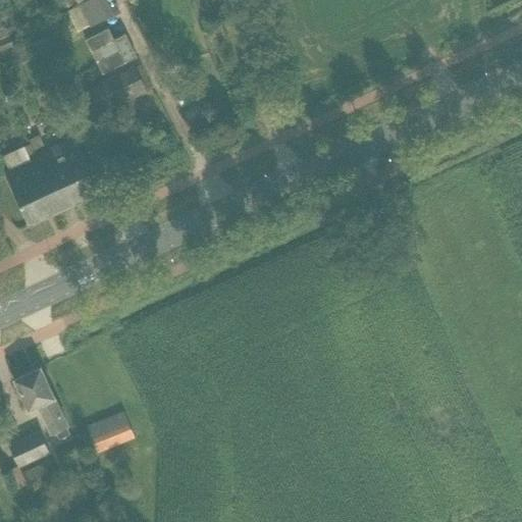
[(89,28),(115,12),(108,0),(89,0),(77,7),(89,28)]
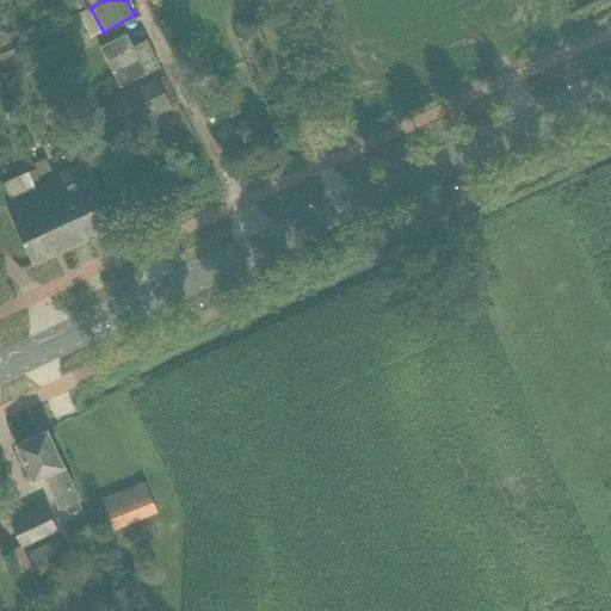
[(118,67),(166,47),(146,0),(128,0),(136,17),(121,24),(125,36),(109,43),(118,67)]
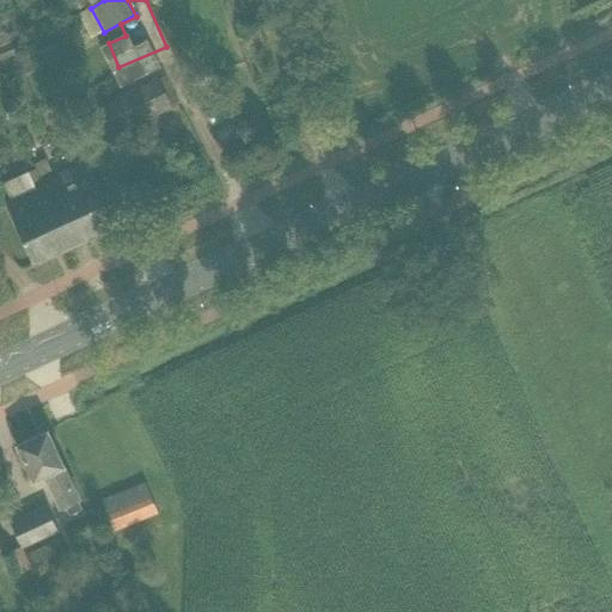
[(11,42),(0,47),(0,55),(1,59),(16,53),(11,42)]
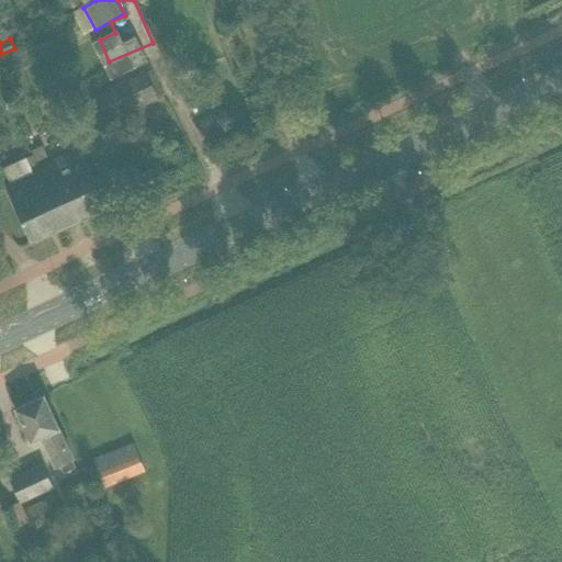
[(164,96),(152,69),(93,96),(105,122),(164,96)]
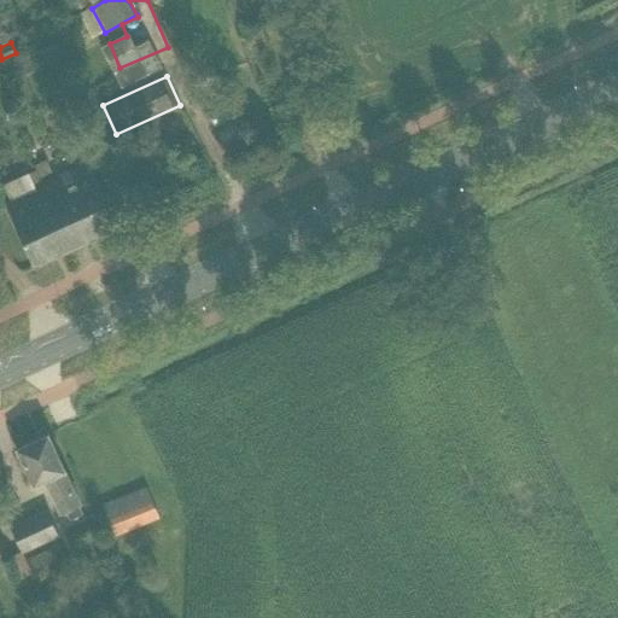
[(46,159),(34,165),(39,176),(51,172),(46,159)]
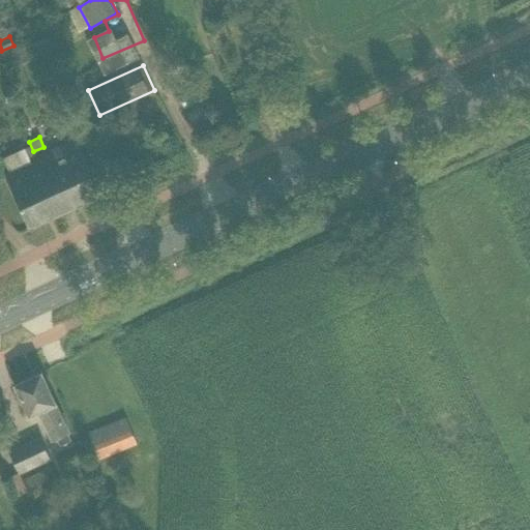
[(101,196),(76,140),(52,150),(54,154),(41,160),(64,212),(101,196)]
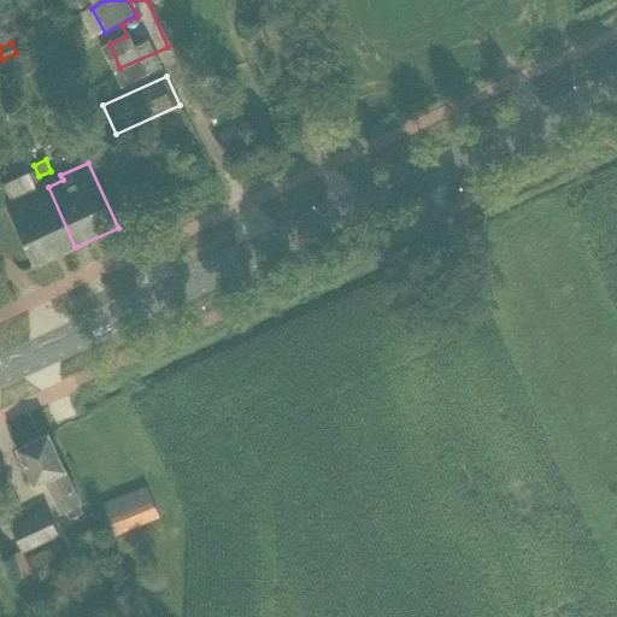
[(75,247),(48,187),(5,206),(33,266),(75,247)]
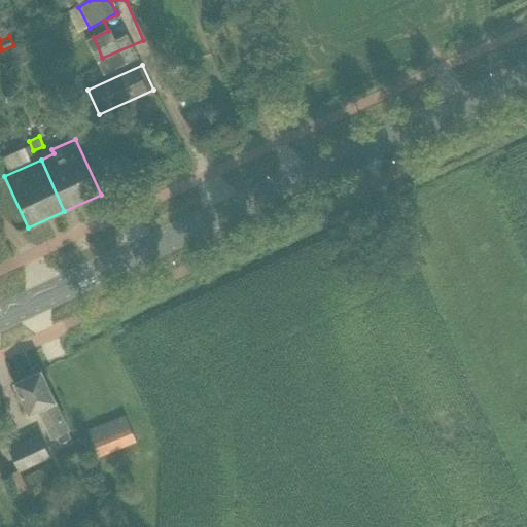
[(13,383),(22,401),(28,414),(38,409),(51,438),(67,430),(39,371),(13,383)]
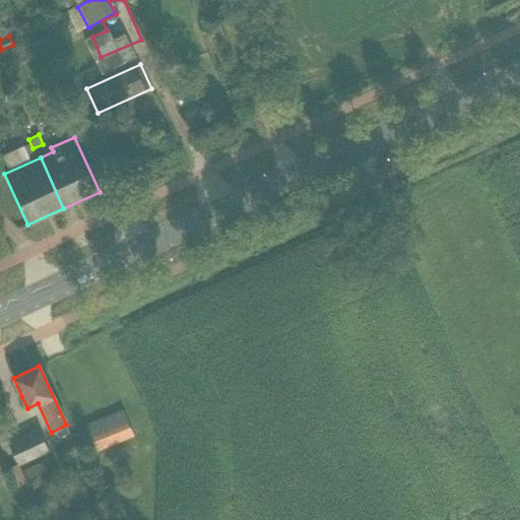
[(134,437),(125,413),(87,429),(98,451),(134,437)]
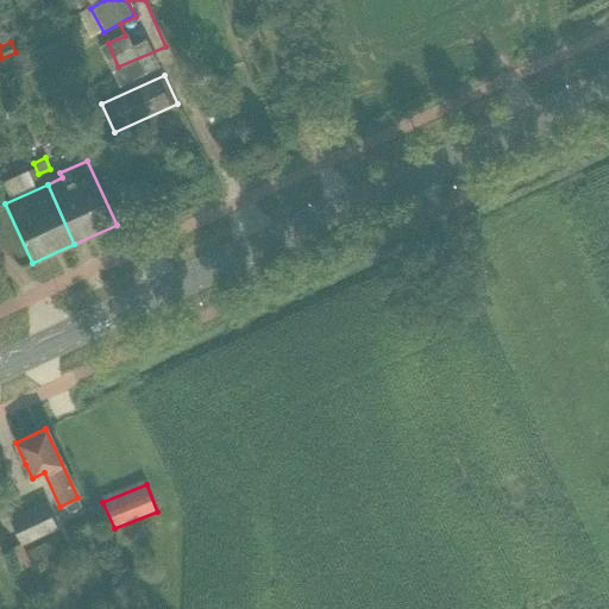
[(11,520),(22,544),(55,528),(44,504),(11,520)]
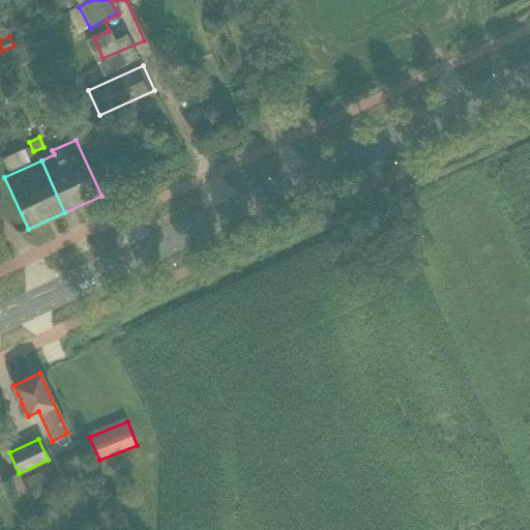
[(22,480),(29,494),(50,483),(43,470),(22,480)]
